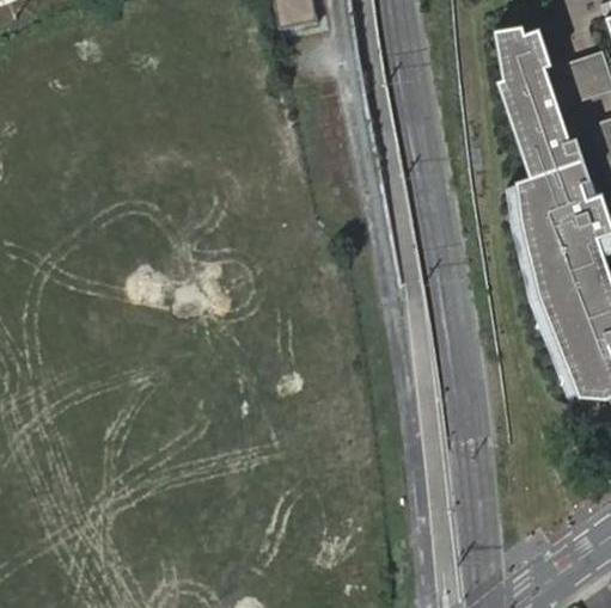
[(310,0),(269,0),(276,37),(316,29),(310,0)]
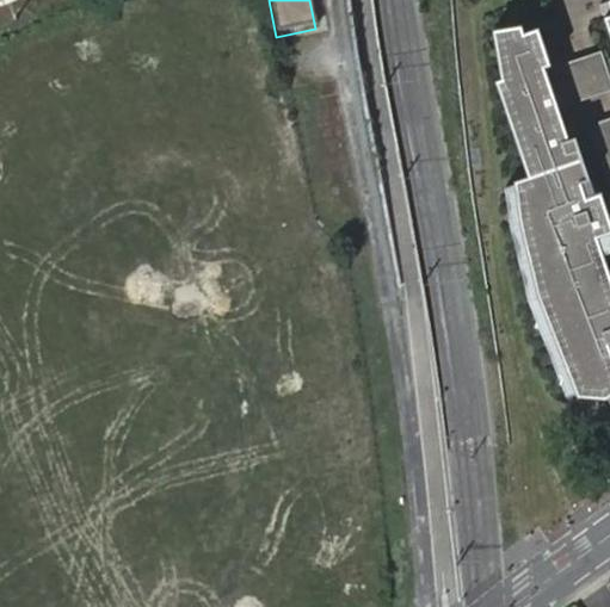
[(609,0),(608,1),(609,5),(598,8),(598,11),(602,10),(609,7),(609,16),(604,18),(609,35),(609,0)]
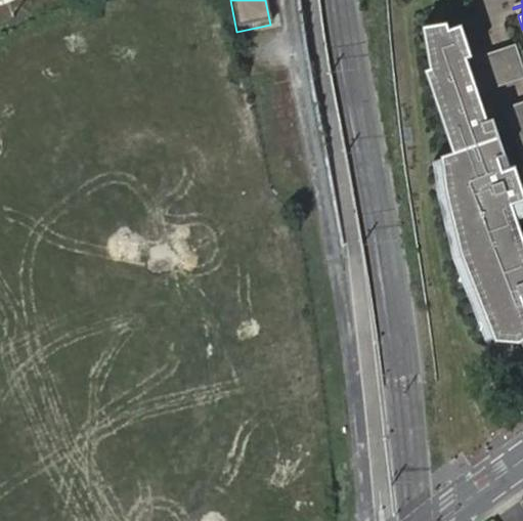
[(447,23),(423,27),(430,69),(425,70),(452,152),(441,156),(441,159),(447,194),(462,254),(494,338),(495,341),(520,342),(522,340),(522,296),(522,295),(522,294),(522,233),(518,219),(514,207),(520,204),(519,203),(522,201),(522,186),(516,165),(510,167),(503,170),(498,157),(506,155),(493,118),(488,120),(479,93),(485,91),(486,93),(511,85),(499,52),(475,59),(476,62),(469,64),(467,58),(472,56),(462,25),(449,29),(447,23)]
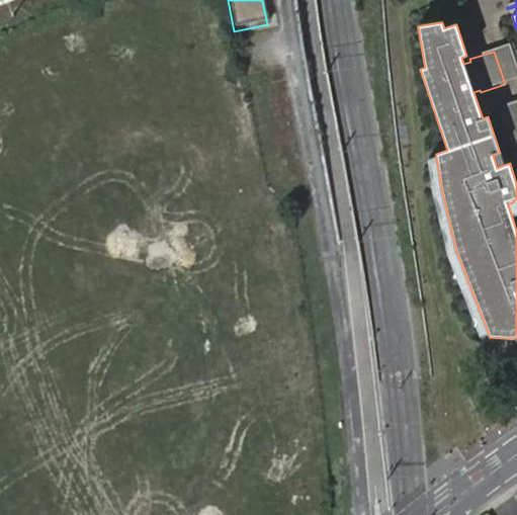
[(516,73),(508,47),(494,52),(505,84),(516,79),(516,73)]
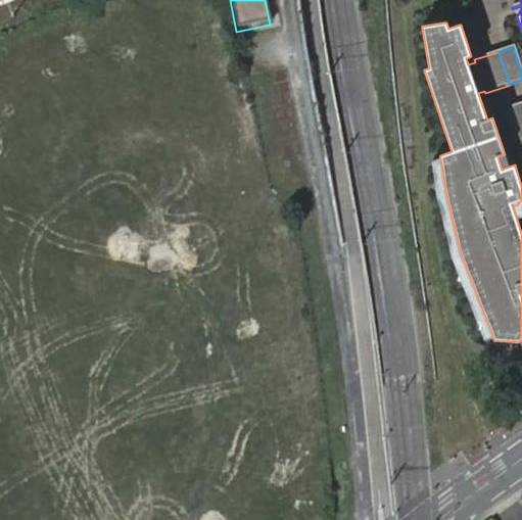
[(521,103),(504,110),(508,122),(515,119),(513,114),(521,111),(521,103)]
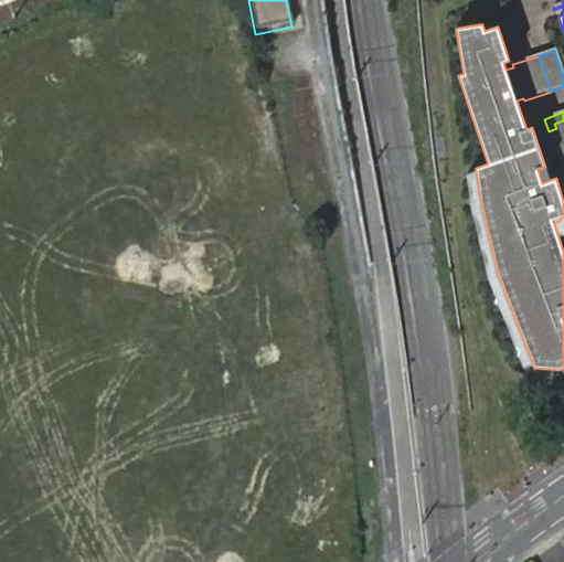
[(556,128),(549,131),(563,175),(563,120),(554,124),(556,128)]
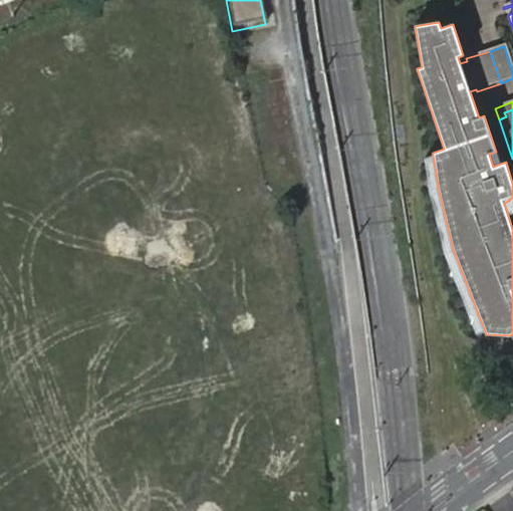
[(500,164),(496,152),(489,154),(493,167),(500,164)]
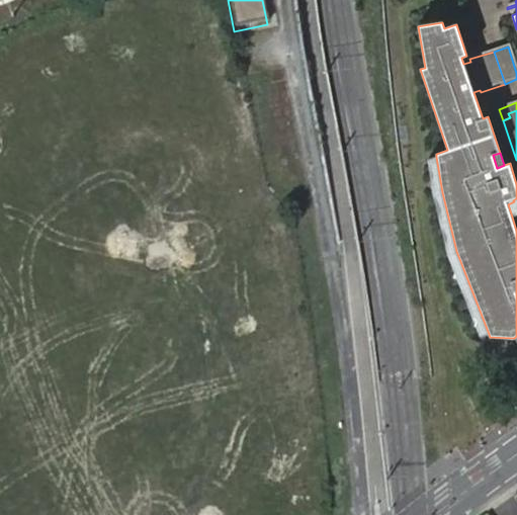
[(436,157),(428,159),(433,193),(442,192),(436,157)]
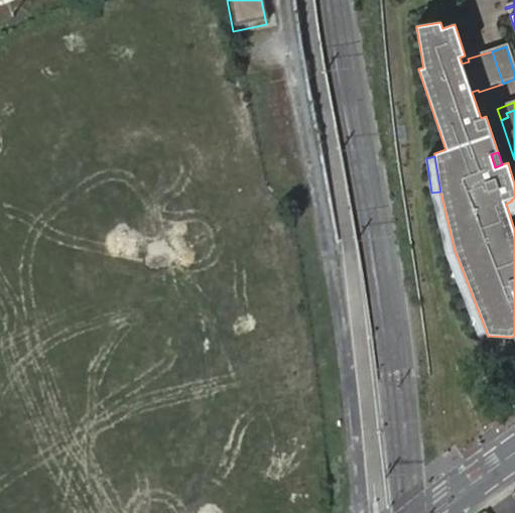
[(440,191),(431,193),(446,254),(455,250),(440,191)]
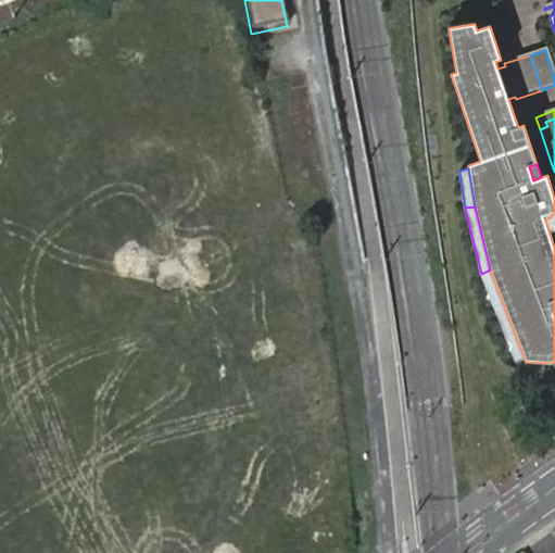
[(550,233),(554,230),(554,213),(551,215),(552,216),(545,220),(550,233)]
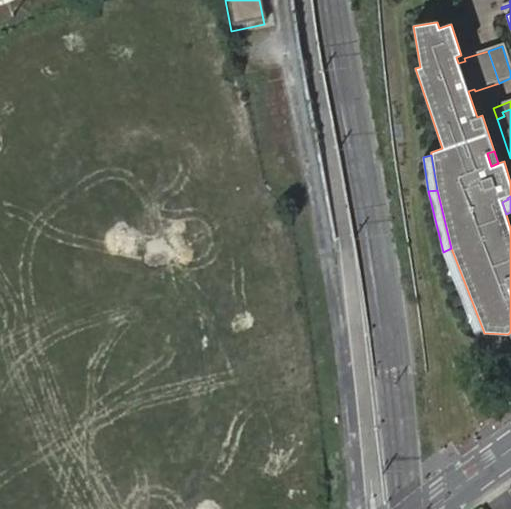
[(443,252),(475,333),(483,330),(451,248),(443,252)]
